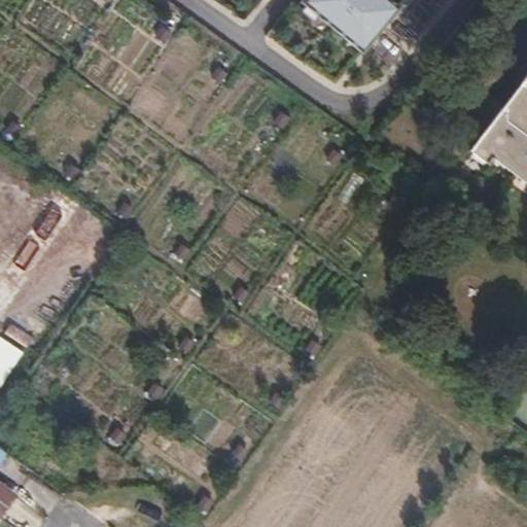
[(387,0),(301,0),(360,49),(396,7),(387,0)]
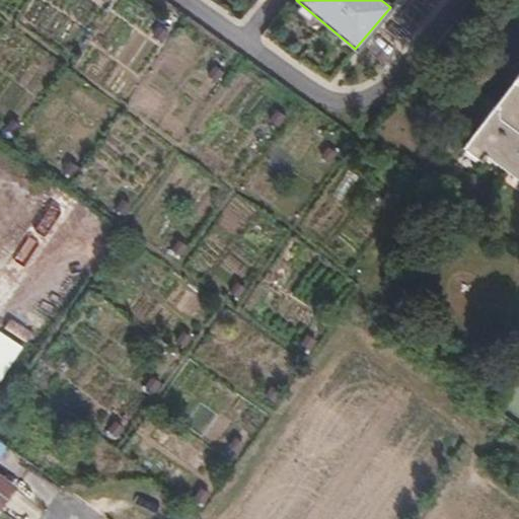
[(518,72),(496,103),(482,93),(459,122),(449,136),(482,161),(490,151),(518,173),(518,72)]
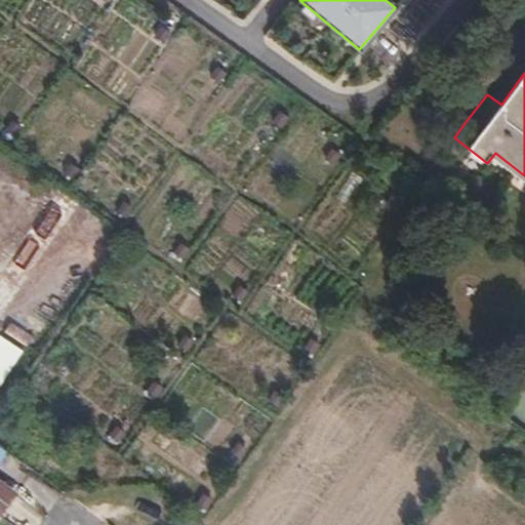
[(0,234),(6,238),(24,212),(0,196),(0,234)]
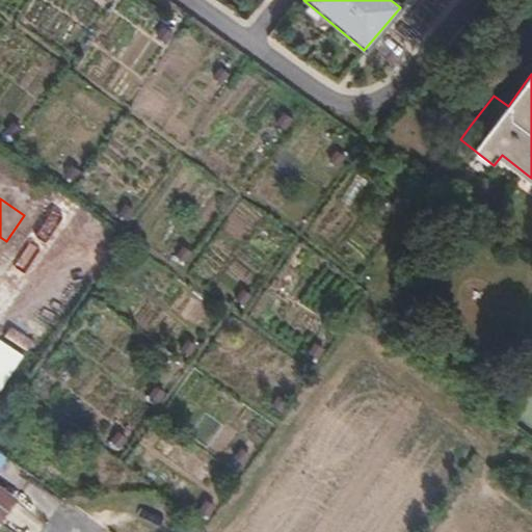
[(0,339),(0,390),(23,353),(0,339)]
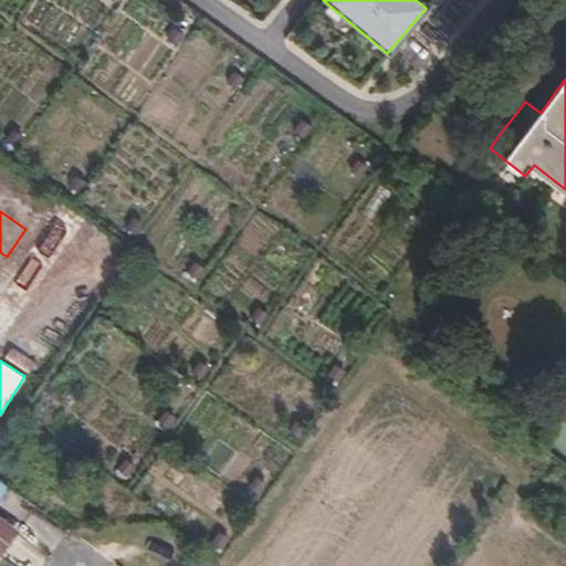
[(0,548),(17,526),(0,514),(0,548)]
